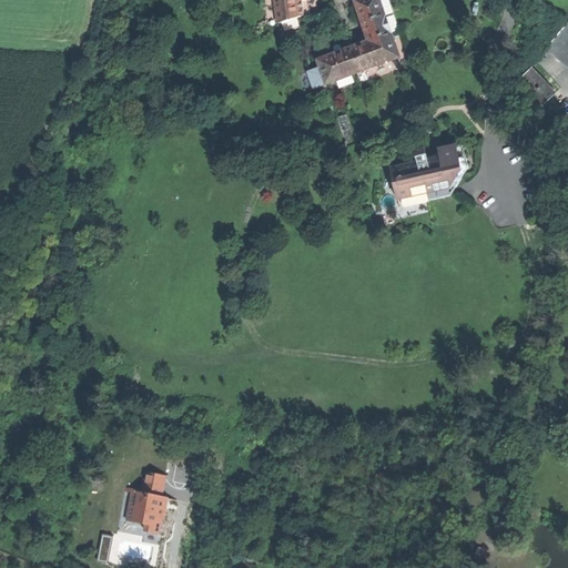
[(307,0),(274,0),(279,24),(291,20),(310,13),(307,0)]
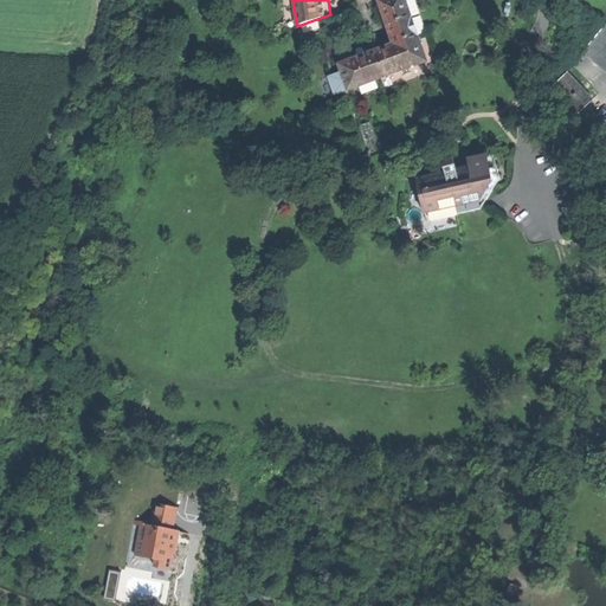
[(394,45),(404,71),(427,62),(405,0),(384,0),(381,1),(379,1),(386,21),(392,37),(394,45)]
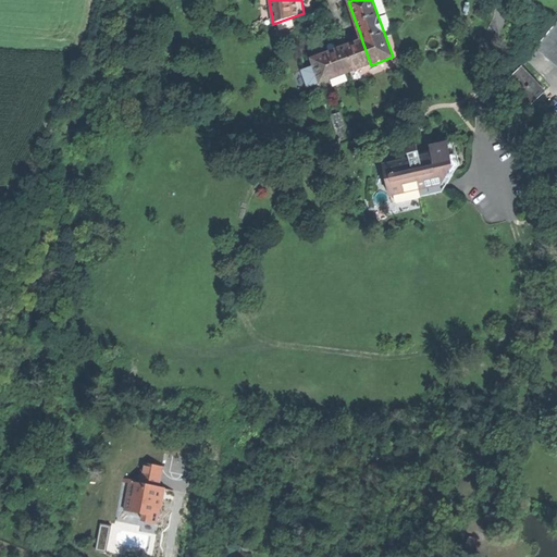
[(556,23),(536,48),(555,63),(556,65),(556,23)]
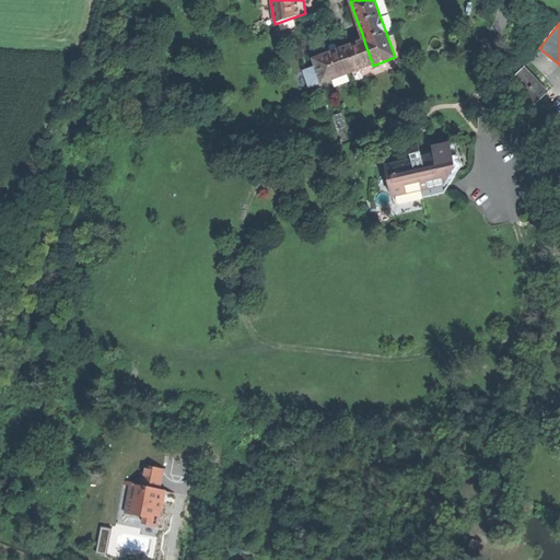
[(317,68),(323,83),(373,66),(364,42),(357,44),(314,59),(317,68)]
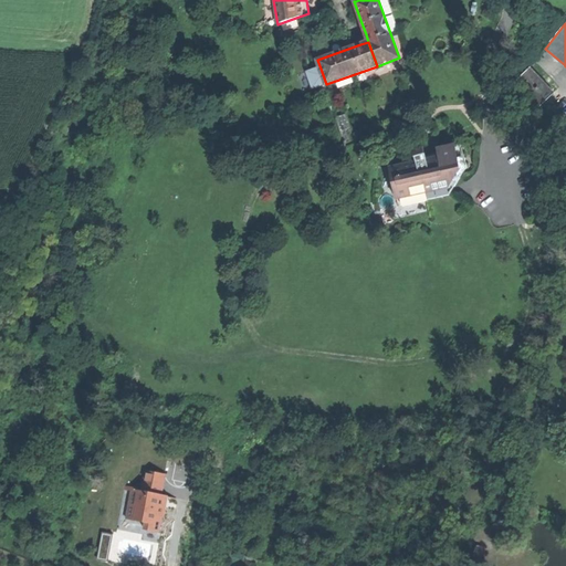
[(313,88),(326,84),(321,69),(310,71),(313,88)]
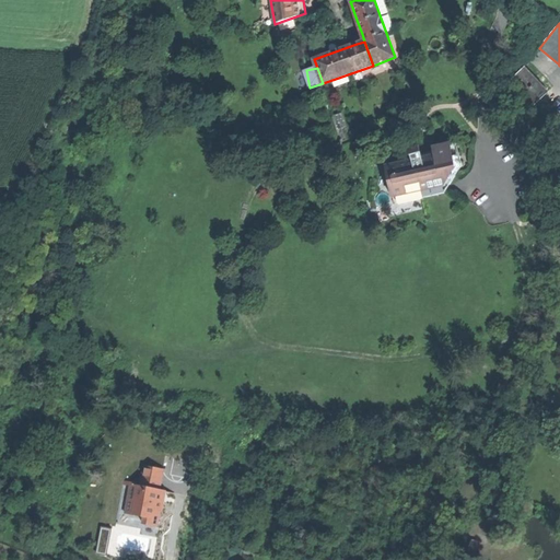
[(524,69),(512,81),(524,94),(522,96),(532,107),(547,93),(524,69)]
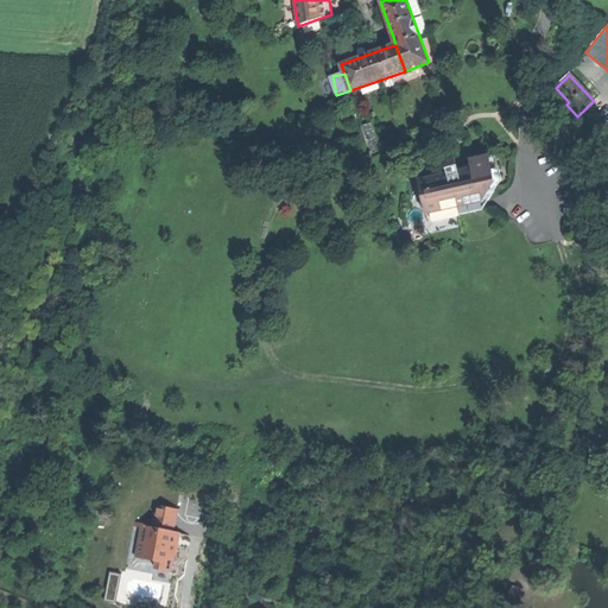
[(361,127),(372,154),(381,151),(371,124),(361,127)]
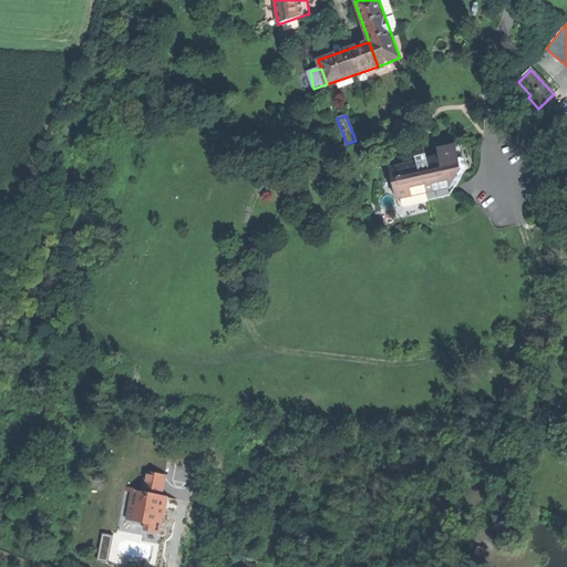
[(400,207),(447,196),(445,189),(450,187),(457,186),(468,167),(462,145),(439,152),(441,157),(435,158),(429,161),(424,147),(414,150),(403,158),(394,167),(391,168),(400,207)]
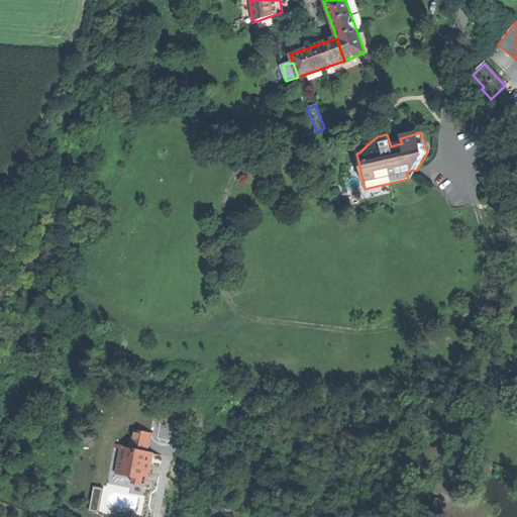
[(149,433),(133,430),(129,449),(120,447),(116,474),(133,477),(132,484),(144,486),(147,471),(148,472),(149,468),(149,463),(147,462),(149,453),(146,452),(149,433)]
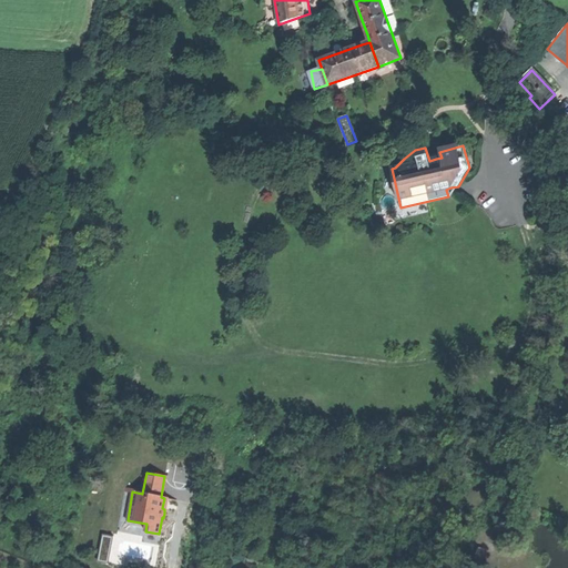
[(97,559),(108,561),(113,535),(103,533),(97,559)]
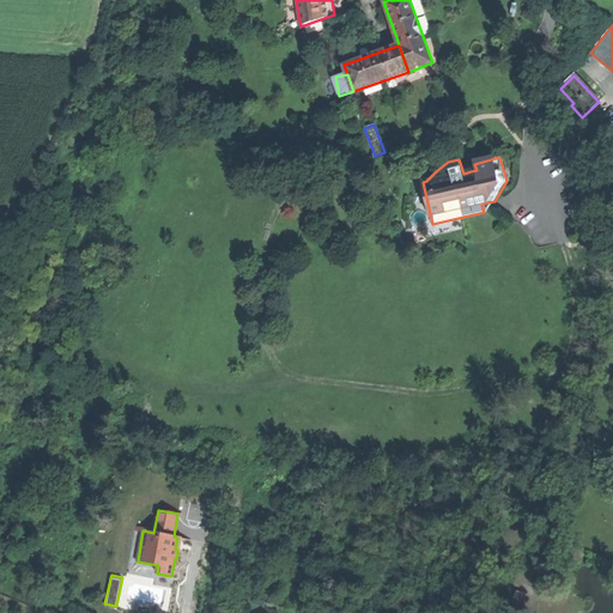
[(516,594),(513,606),(521,608),(525,595),(516,594)]
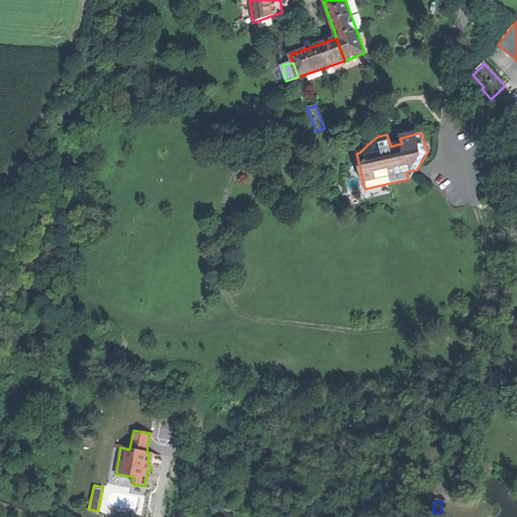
All buildings are outlined.
